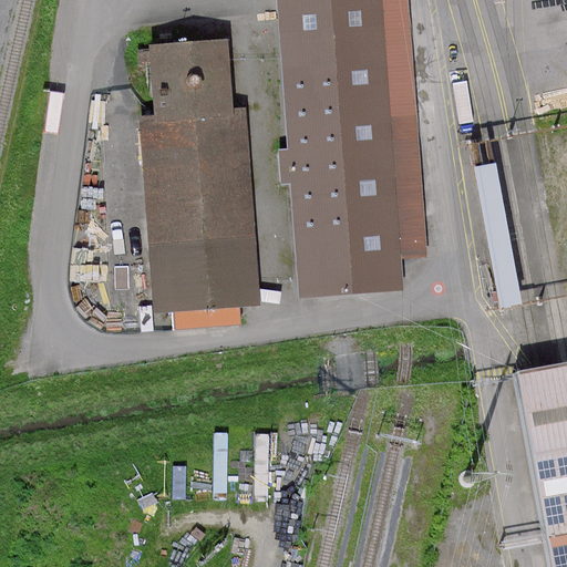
[(280,0),(305,297),(399,289),(397,258),(405,257),(429,256),(409,0),(280,0)]
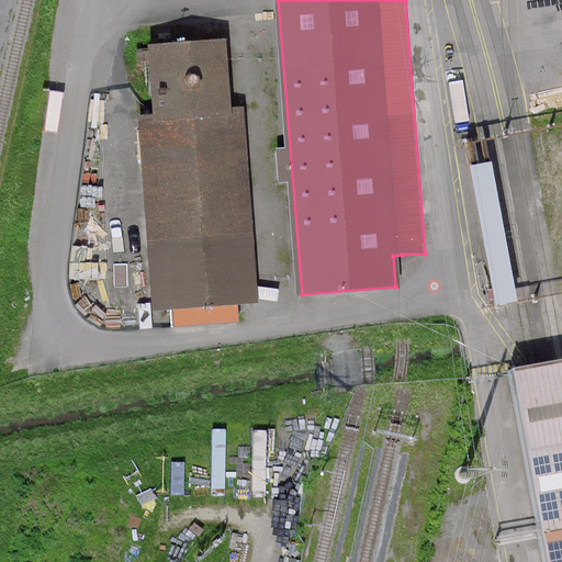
[(141,113),(155,308),(172,306),(238,302),(259,301),(245,105),(234,105),(228,37),(150,43),(156,112),(141,113)]
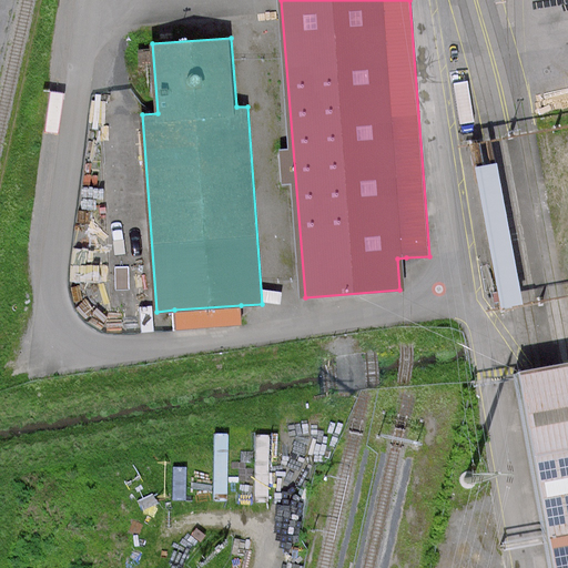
[(480,161),(462,164),(480,306),(499,304),(480,161)]
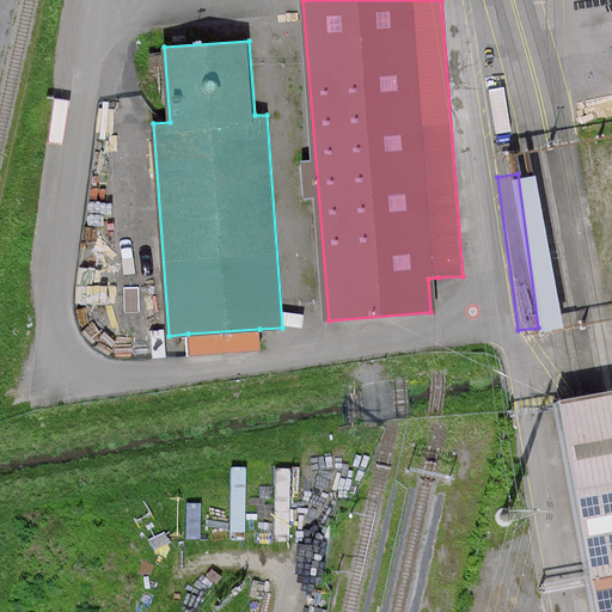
[(259,329),(188,334),(190,355),(262,349),(259,329)]
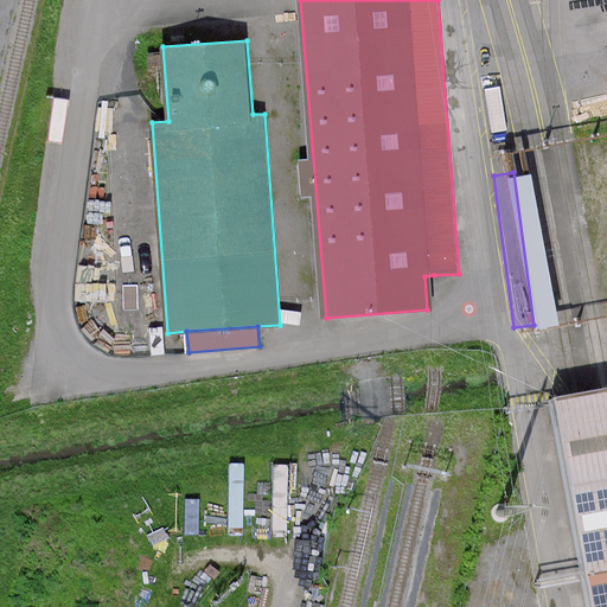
[(606,606),(606,385),(555,395),(592,606),(606,606)]
